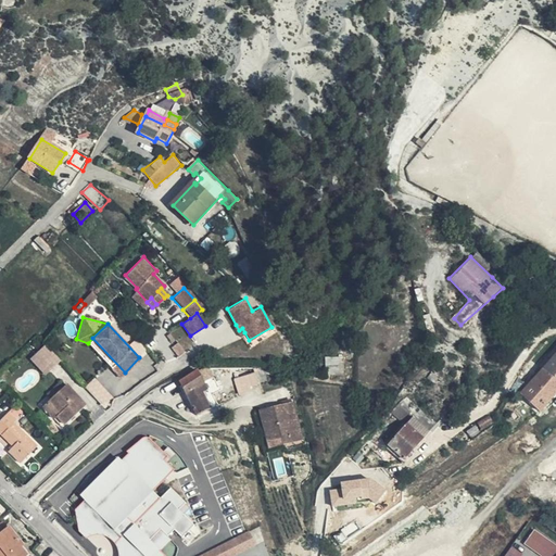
[(238,336),(244,332),(242,328),(239,330),(236,325),(232,327),(238,336)]
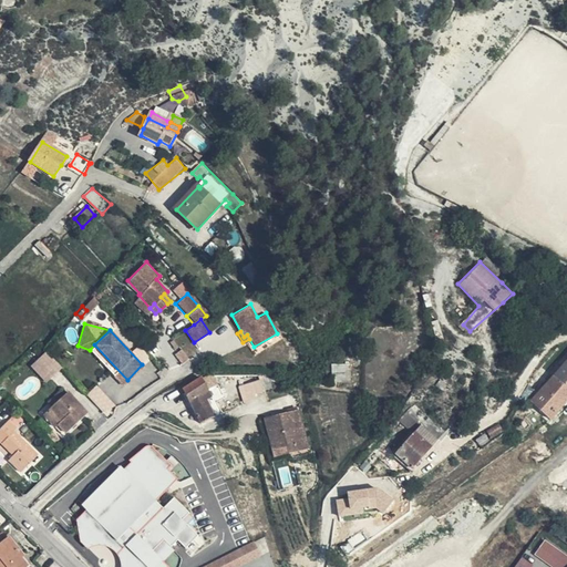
[(127,380),(94,344),(90,350),(123,384),(127,380)]
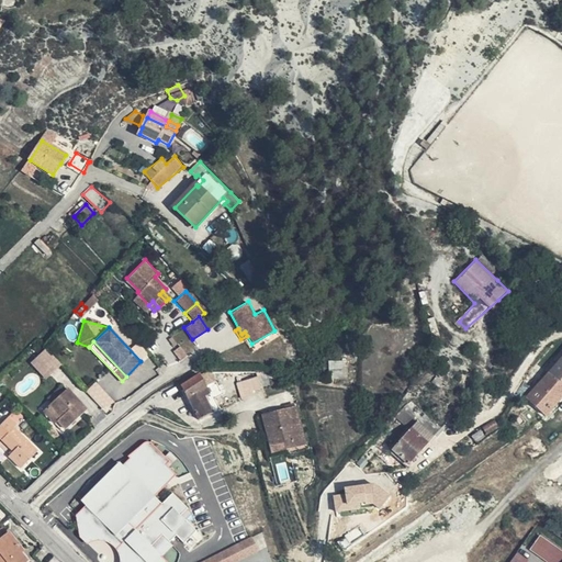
[(43,379),(60,367),(47,348),(30,361),(43,379)]
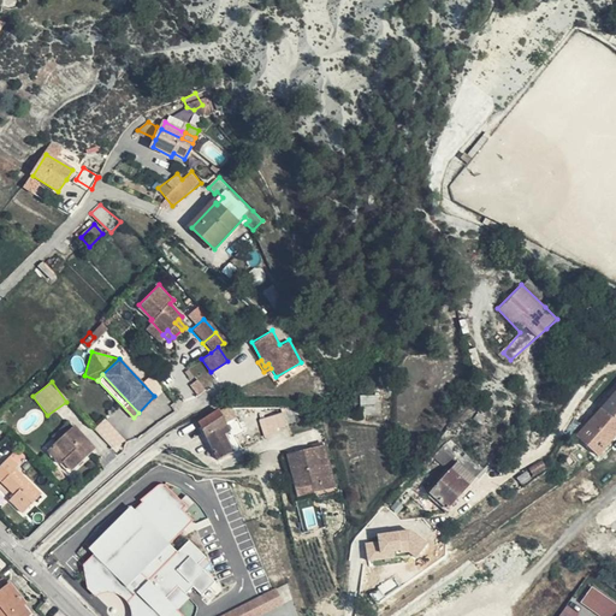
[(615,436),(615,394),(579,437),(599,456),(615,436)]
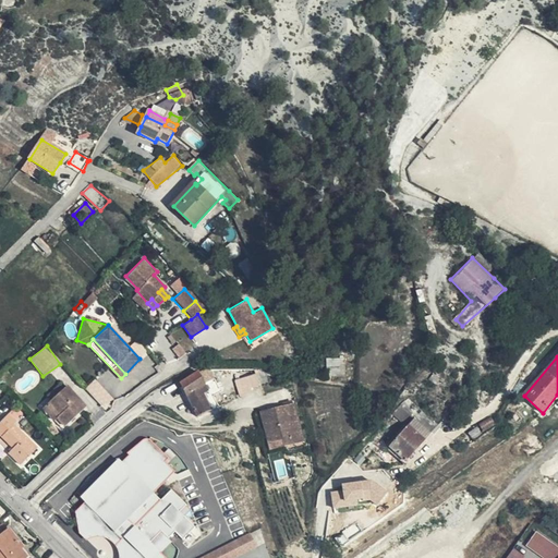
[(456,366),(448,360),(435,375),(441,381),(456,366)]
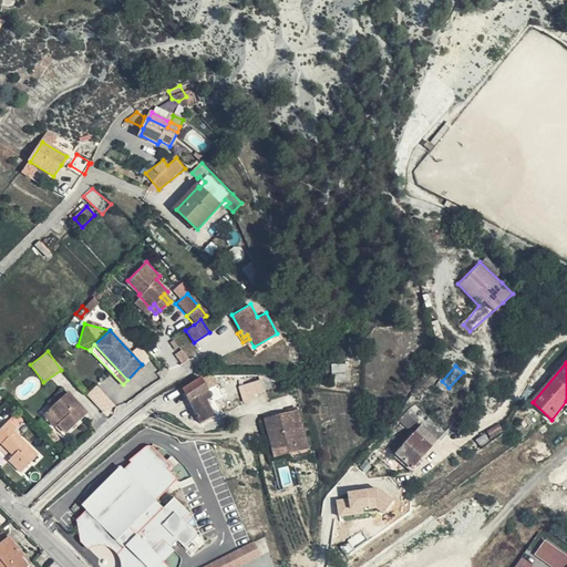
[(240,387),(246,403),(256,400),(255,397),(265,393),(264,392),(259,378),(254,380),(255,383),(240,387)]
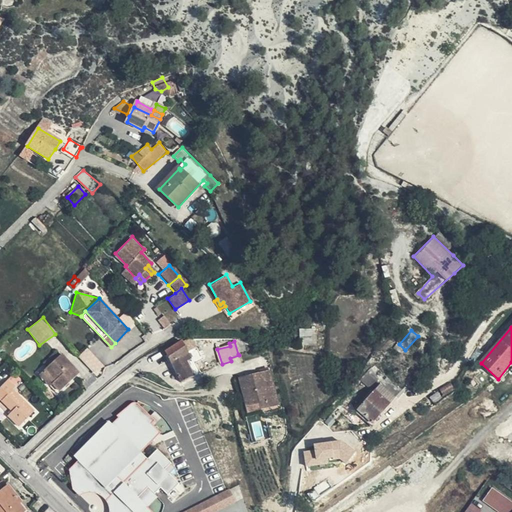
[(195,376),(191,371),(186,361),(190,358),(182,342),(166,352),(173,364),(183,383),(195,376)]
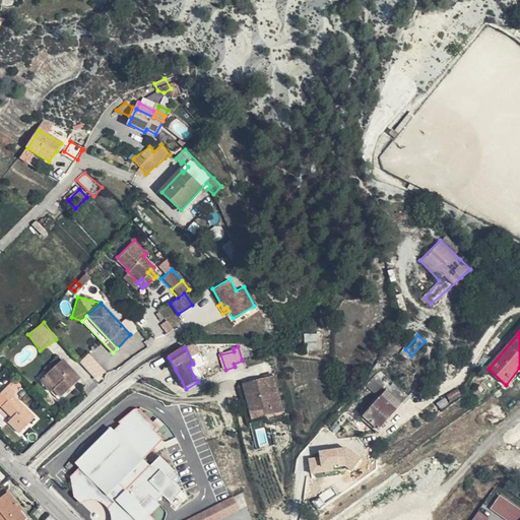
[(189,367),(194,377),(199,375),(193,364),(189,367)]
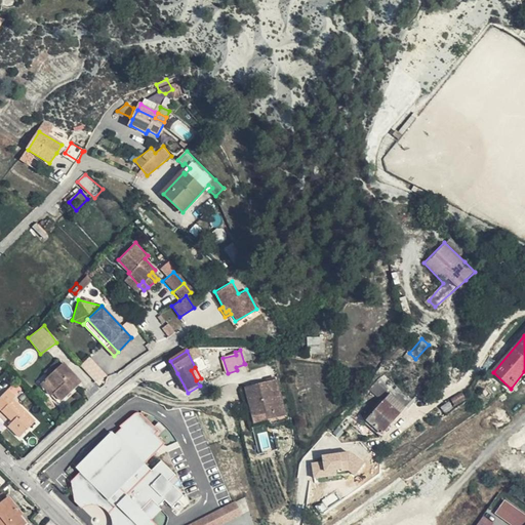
[(56,380),(75,399),(87,387),(69,368),(56,380)]
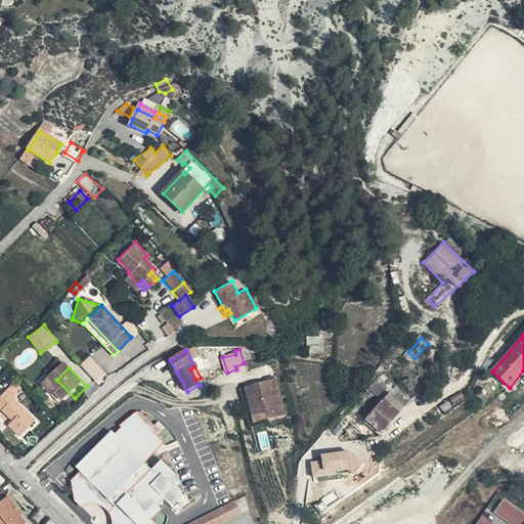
[(69,405),(75,398),(56,380),(52,384),(62,395),(60,398),(69,405)]
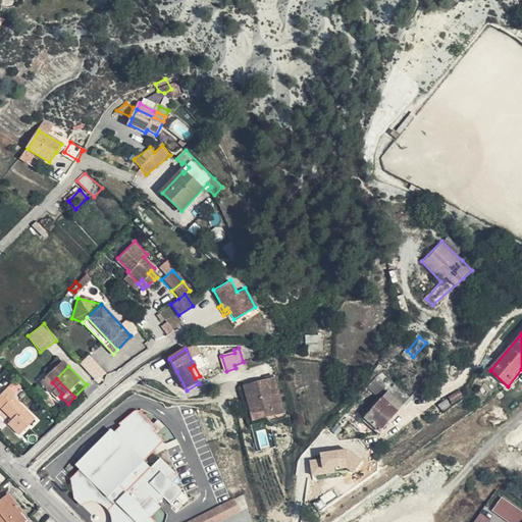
[(274,378),(253,383),(254,387),(246,390),(254,421),(283,414),(274,378)]
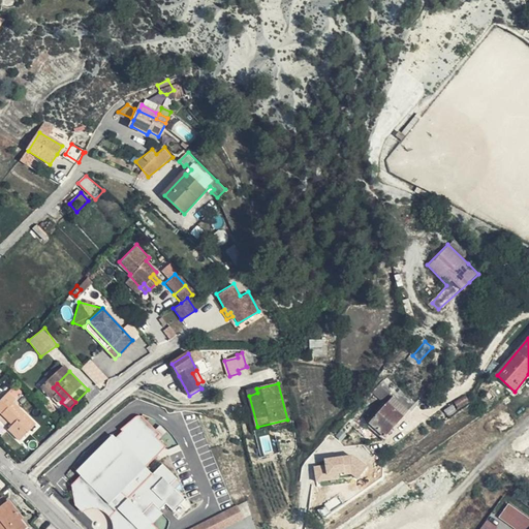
[(379,386),(374,394),(381,400),(387,393),(379,386)]
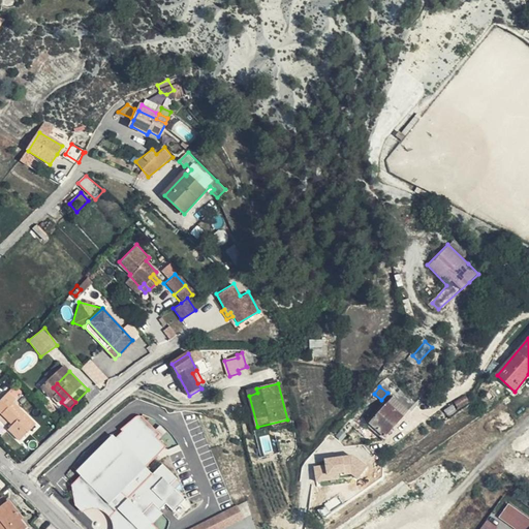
[(58,404),(61,402),(63,399),(53,387),(47,393),(58,404)]
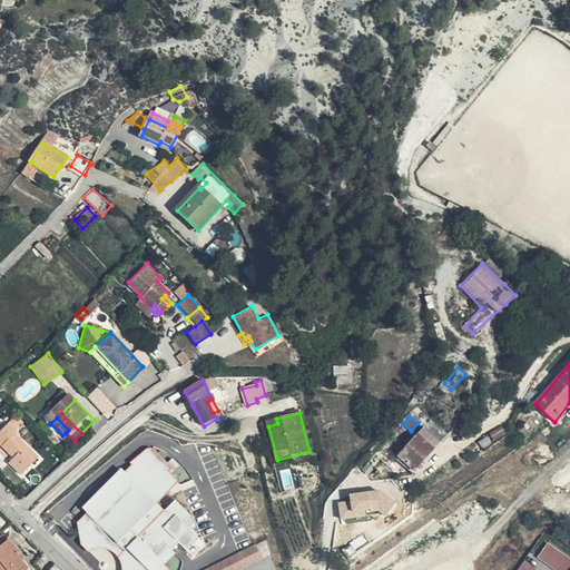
[(0,432),(0,443),(3,448),(13,458),(10,462),(9,463),(22,475),(39,458),(15,434),(17,431),(9,423),(0,432)]
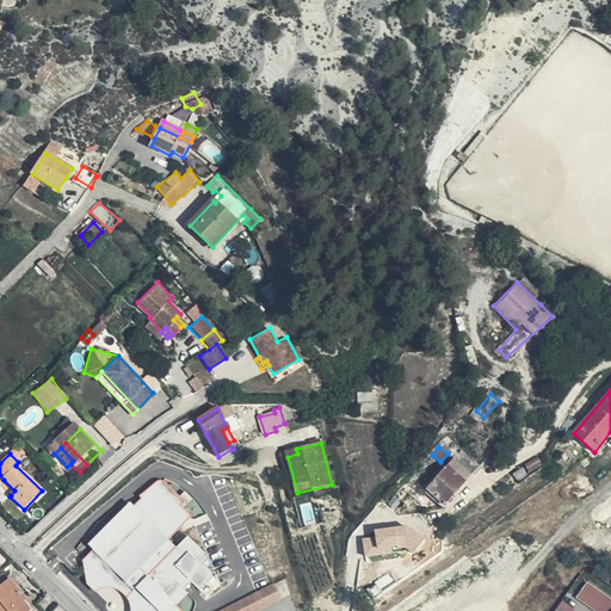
[(471,475),(455,460),(427,491),(444,506),(471,475)]
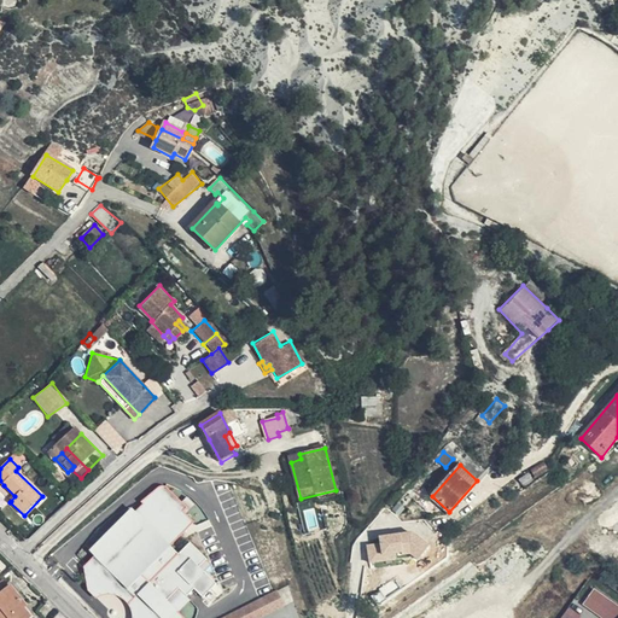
[(15,496),(4,485),(0,488),(0,490),(11,501),(15,496)]
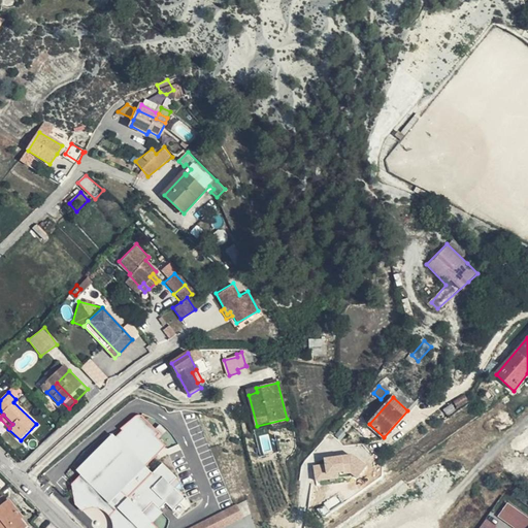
[(111,432),(77,470),(81,474),(79,476),(71,484),(75,505),(92,522),(92,526),(94,527),(156,527),(152,523),(163,513),(160,508),(165,502),(172,508),(185,499),(169,483),(176,477),(162,463),(152,472),(145,465),(165,446),(156,436),(159,433),(141,415),(135,416),(121,427),(123,431),(117,436),(111,432)]
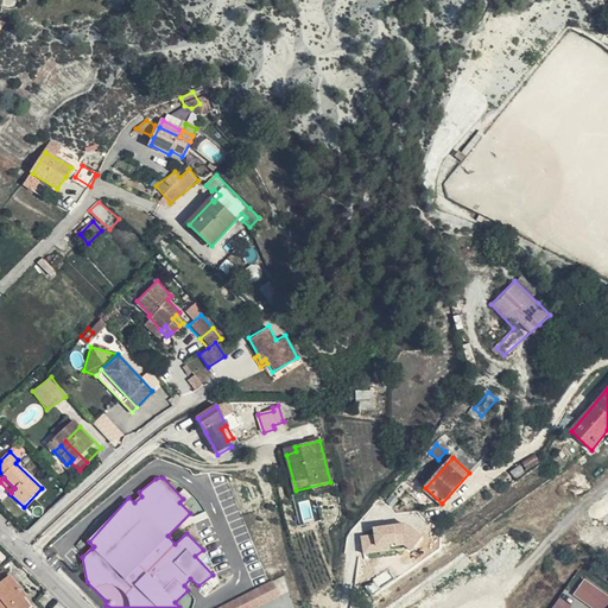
[(258,607),(291,591),(284,577),(271,584),(255,591),(223,607),(258,607)]
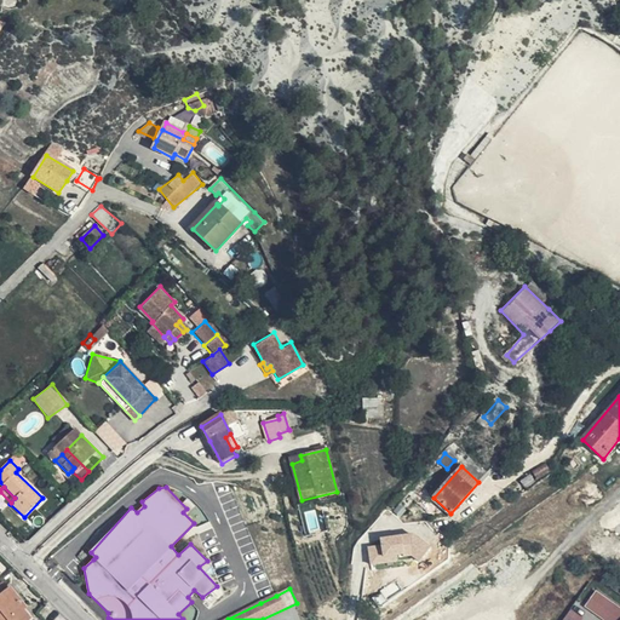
[(22,604),(10,590),(0,597),(0,619),(28,619),(29,619),(19,606),(22,604)]
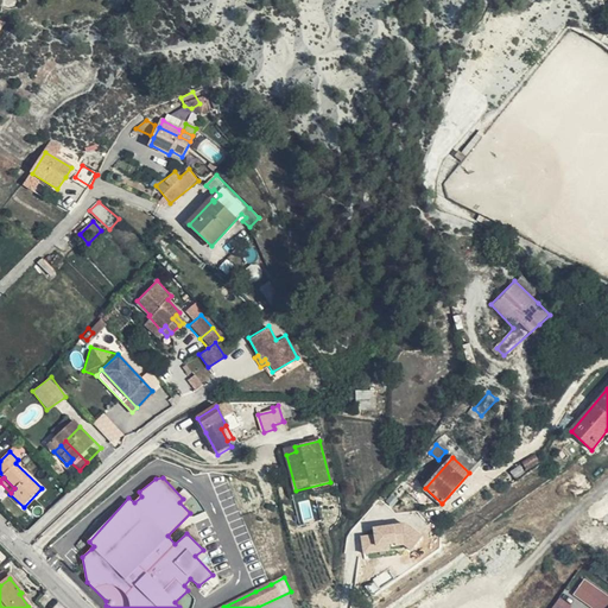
[(575,594),(588,603),(599,591),(586,581),(575,594)]
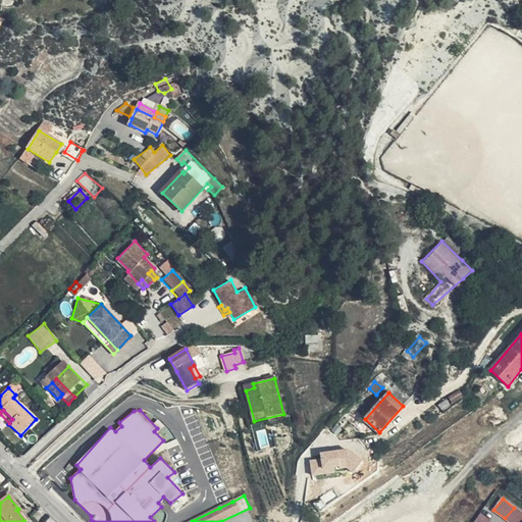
[(521,521),(521,513),(514,508),(505,518),(510,521),(521,521)]
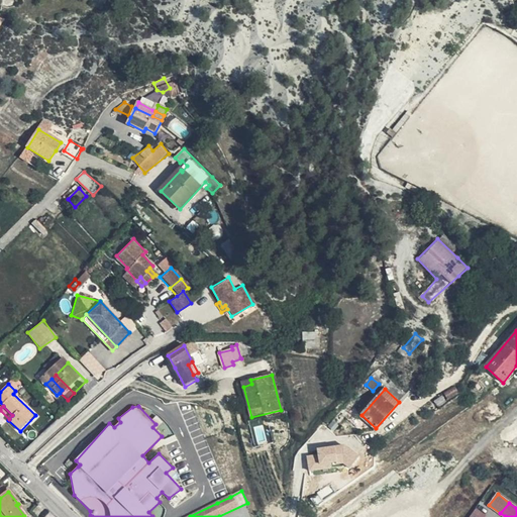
[(474,506),(466,516),(482,516),(485,513),(474,506)]
